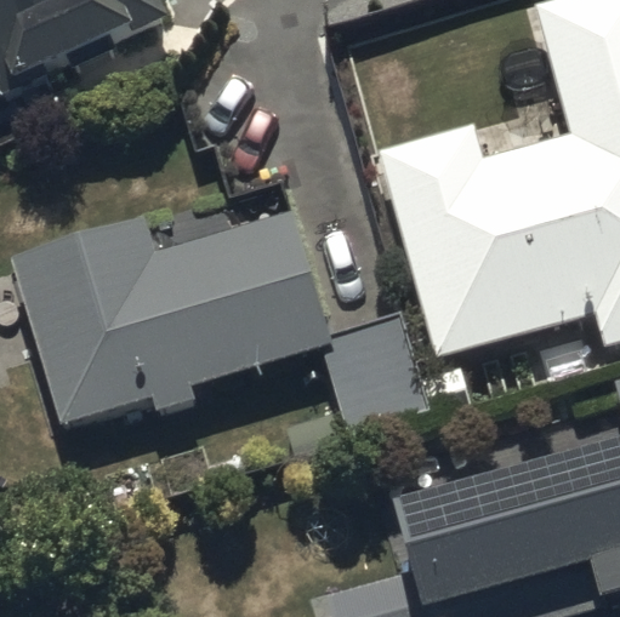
[(0,79),(168,5),(165,0),(0,0),(0,79)]
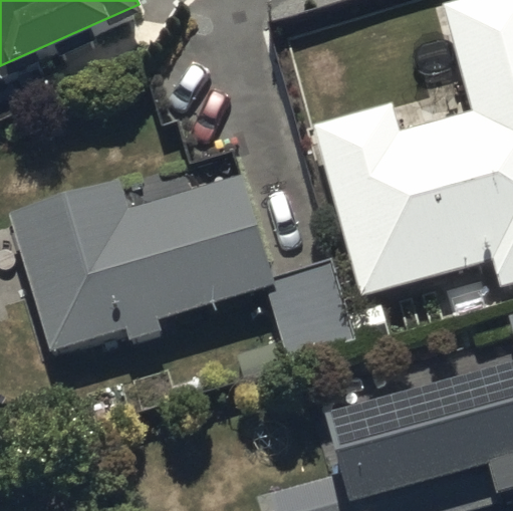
[(311,124),(360,295),(493,257),(501,287),(512,283),(512,0),(449,0),(442,2),(443,6),(434,8),(442,37),(451,34),(472,108),(401,129),(394,101),(311,124)]
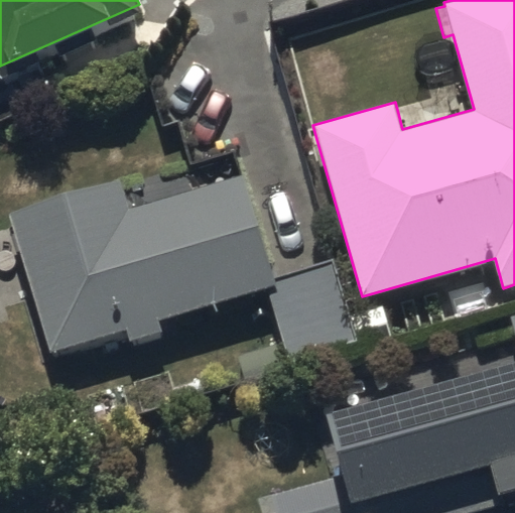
[(119,176),(7,211),(50,351),(126,329),(129,340),(161,331),(158,321),(269,287),(275,285),(272,276),(242,176),(129,210),(119,176)]
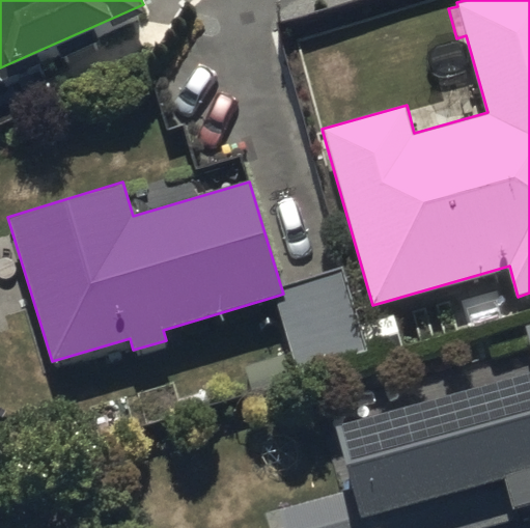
[(342,267),(280,284),(283,294),(277,296),(299,371),(366,353),(358,321),(342,267)]
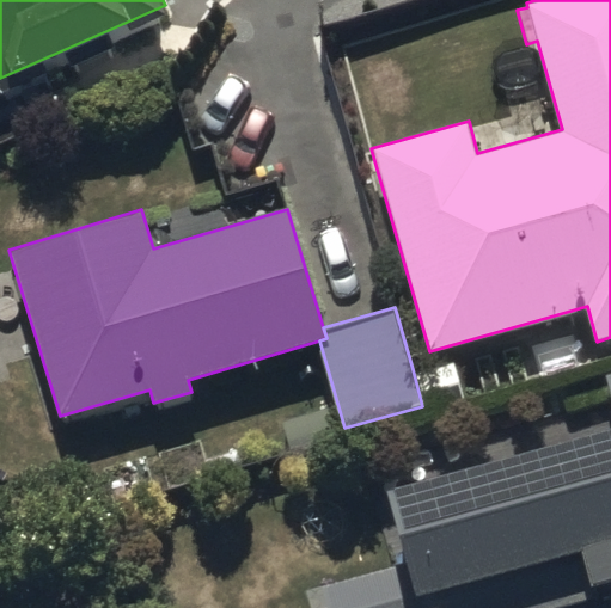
[(464,394),(454,358),(413,369),(422,406),(464,394)]
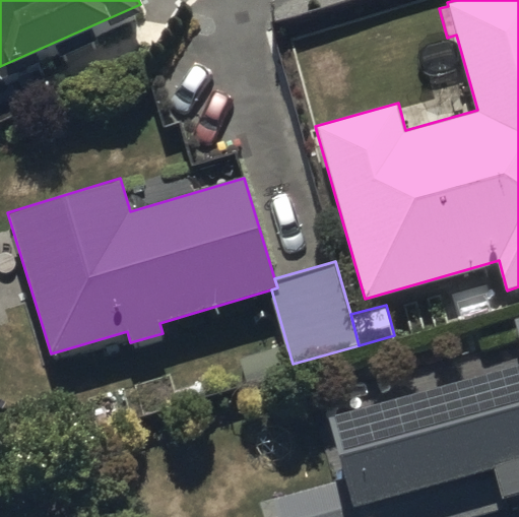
[(518,337),(518,364),(331,417),(347,476),(270,499),(275,516),(487,516),(518,508),(518,319),(514,321),(518,337)]
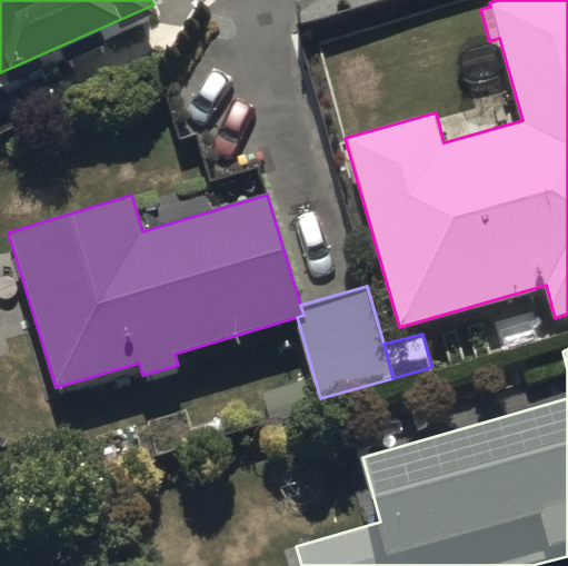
All buildings are outlined.
